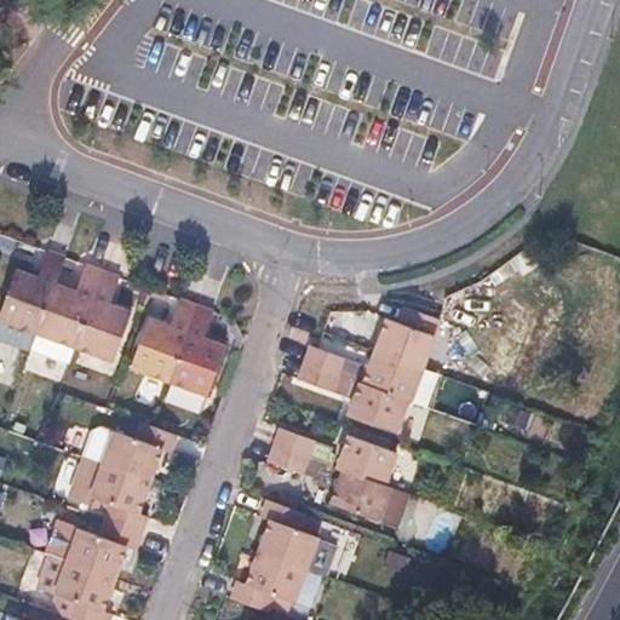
[(34,279),(13,271),(0,309),(0,321),(35,333),(52,286),(62,258),(45,252),(34,279)]
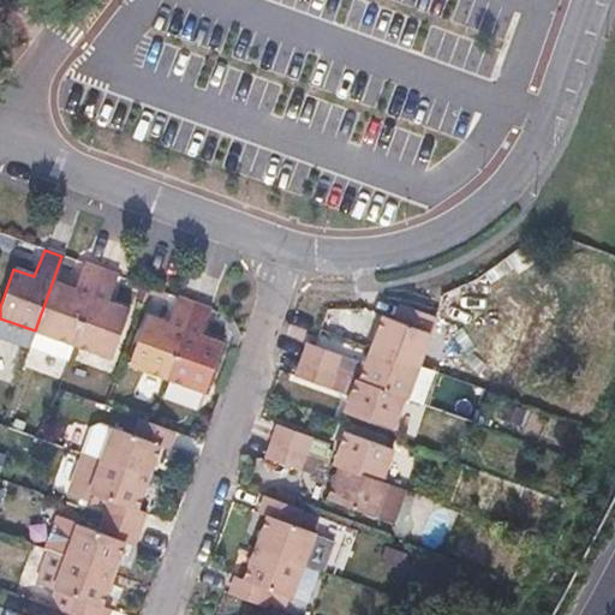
[(72,291),(52,284),(35,330),(73,345),(100,270),(82,264),(72,291)]
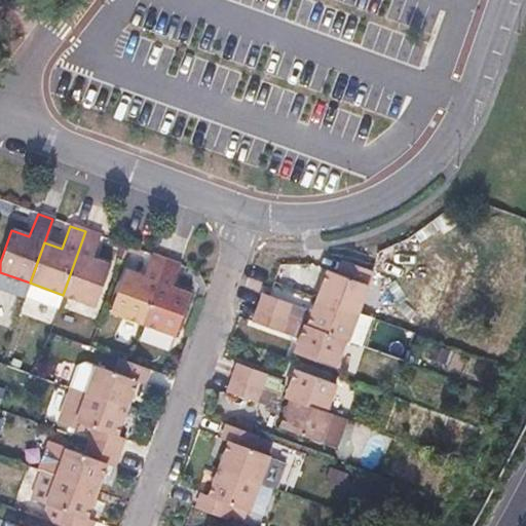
[(100,236),(85,231),(63,295),(95,306),(110,266),(90,260),(100,236)]
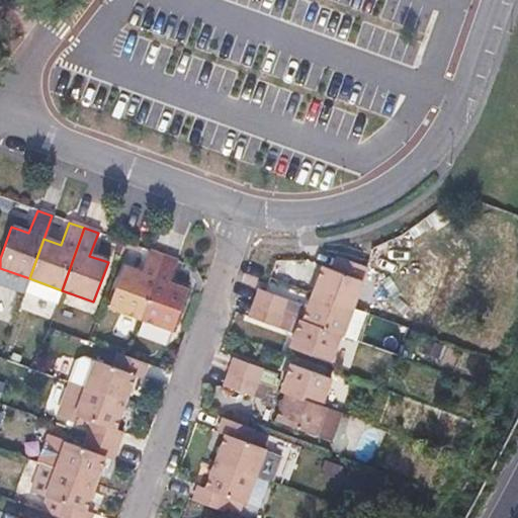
[(141,273),(122,267),(108,308),(140,319),(163,256),(149,251),(141,273)]
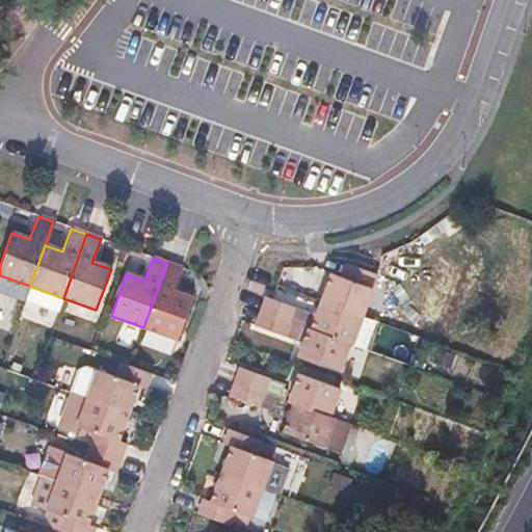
[(183,268),(167,263),(143,327),(178,340),(192,298),(175,293),(183,268)]
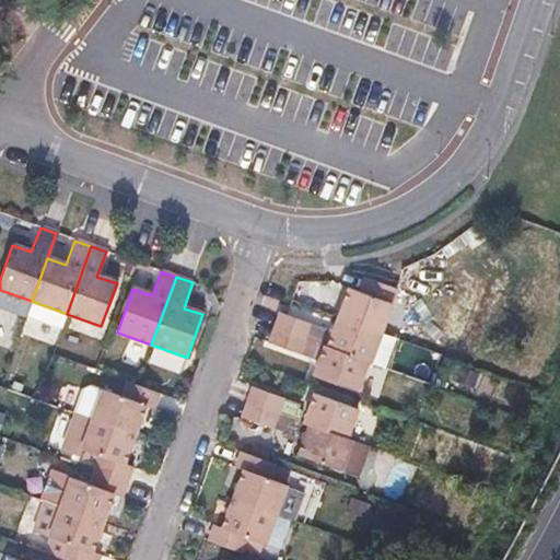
[(362,293),(348,288),(337,318),(378,333),(396,287),(368,278),(362,293)]
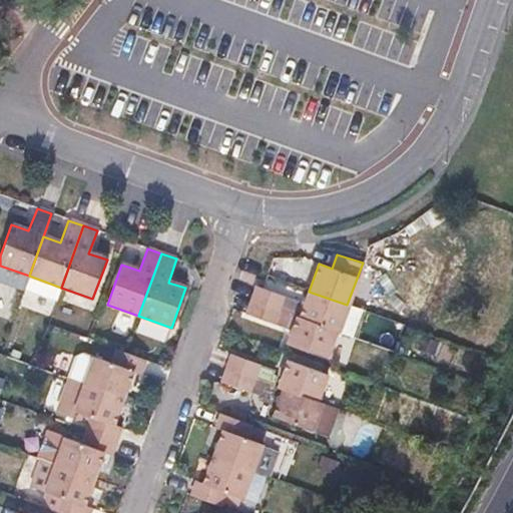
[(29,276),(0,266),(0,284),(23,292),(29,276)]
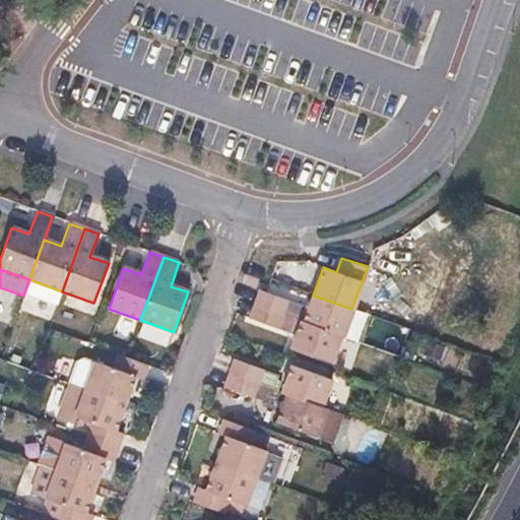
[(265,291),(260,289),(255,306),(281,315),(286,301),(286,299),(265,291)]
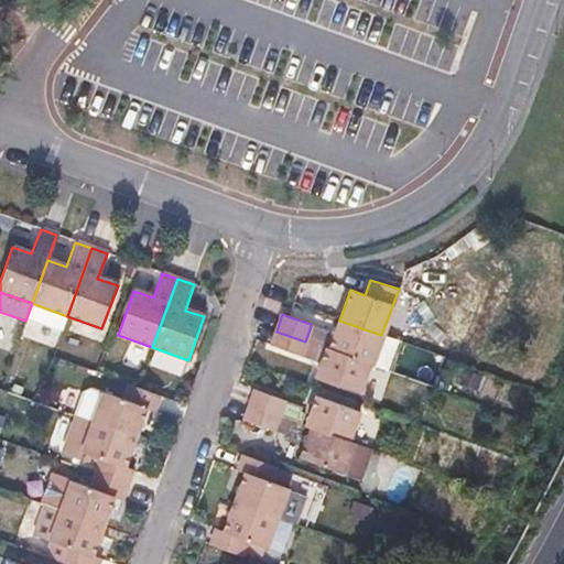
[(381,335),(339,321),(328,350),(368,365),(371,365),(381,335)]
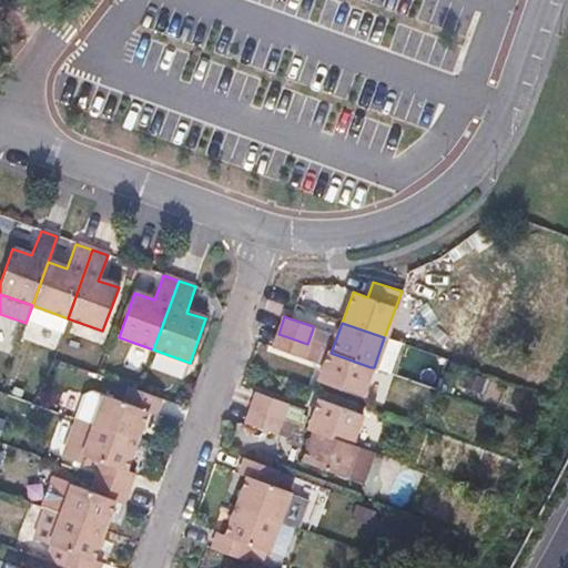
[(330,334),(313,328),(307,344),(324,350),(330,334)]
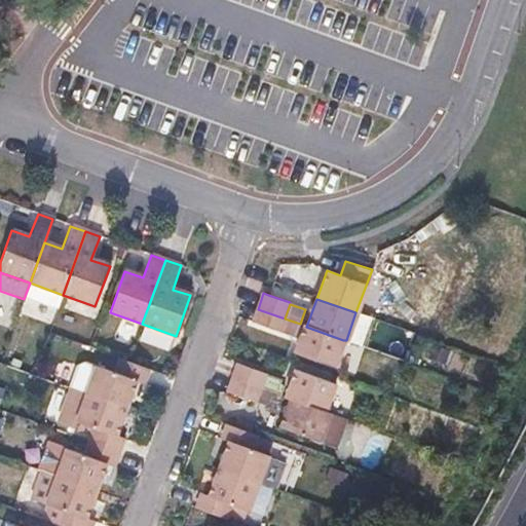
[(285,318),(258,309),(253,325),(279,334),(285,318)]
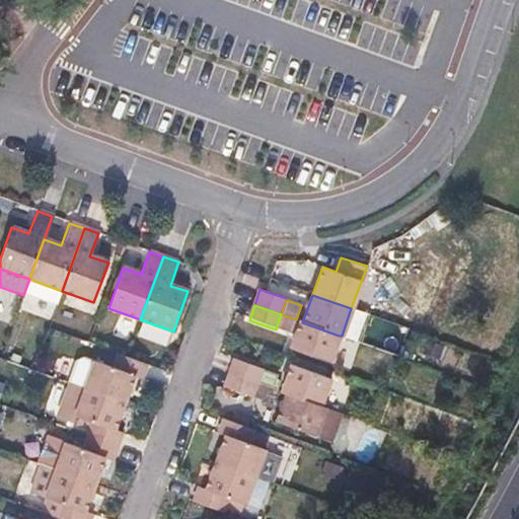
[(351,308),(342,336),(358,342),(368,314),(351,308)]
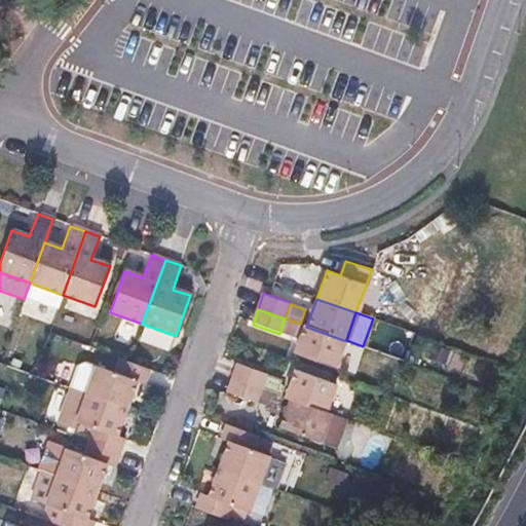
[(304,326),(294,353),(334,367),(343,340),(306,327),(304,326)]
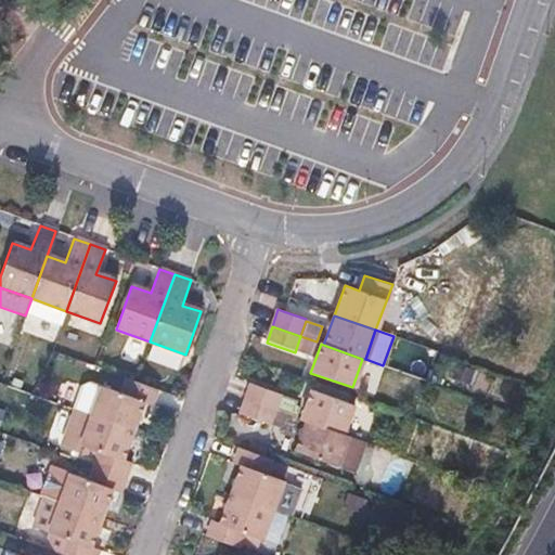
[(120,394),(101,387),(91,415),(132,429),(142,401),(150,403),(155,388),(136,382),(126,378),(120,394)]
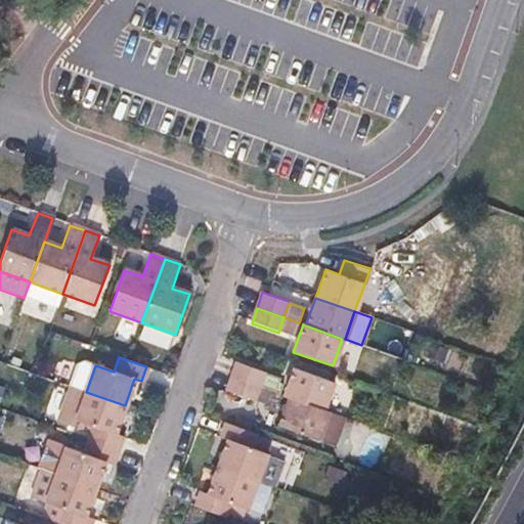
[(78,364),(71,386),(86,392),(95,365),(83,361),(78,364)]
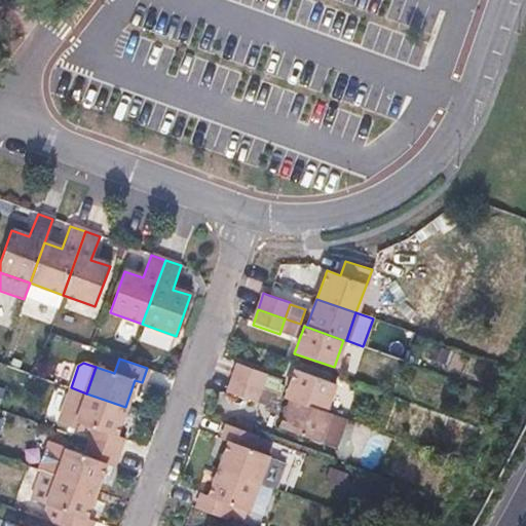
[(237,366),(232,379),(260,388),(278,396),(280,389),(279,389),(282,385),(276,383),(278,380),(237,366)]
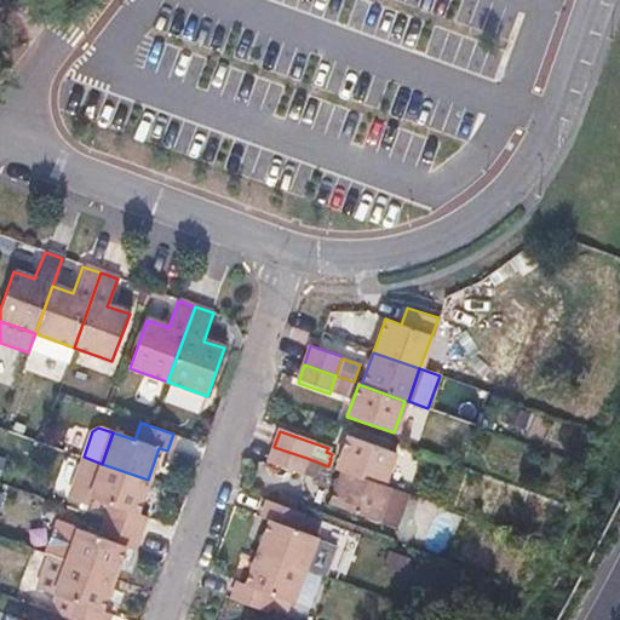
[(394,455),(346,437),(336,469),(342,471),(383,486),(394,455)]
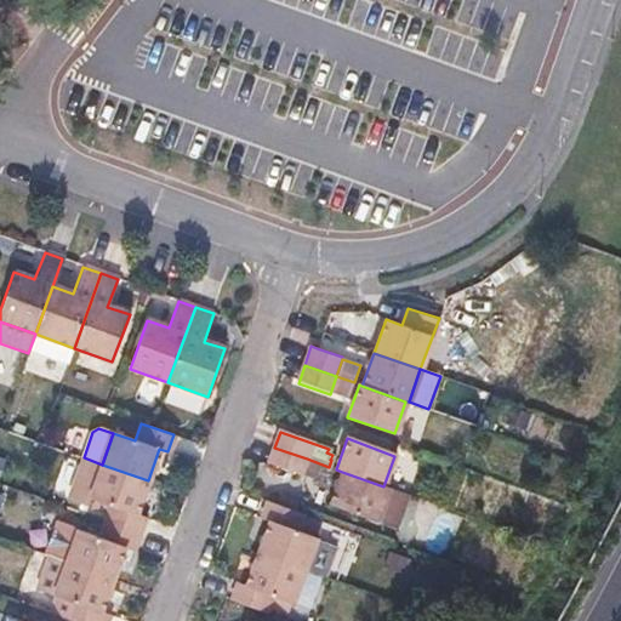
[(274,448),(268,466),(277,468),(296,476),(300,477),(307,459),(274,448)]
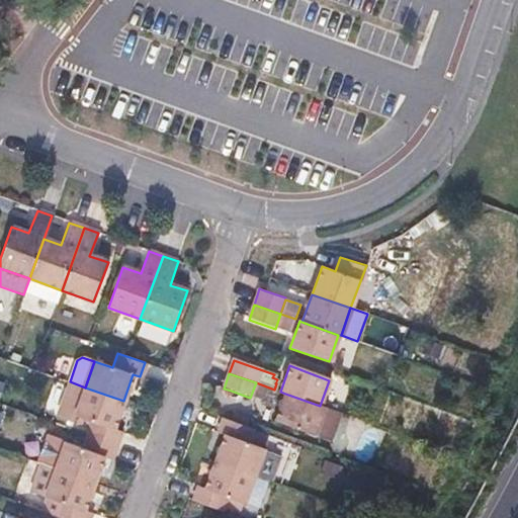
[(123,401),(85,387),(70,381),(59,412),(59,415),(61,418),(74,422),(77,415),(93,421),(88,435),(116,445),(121,431),(114,428),(123,401)]
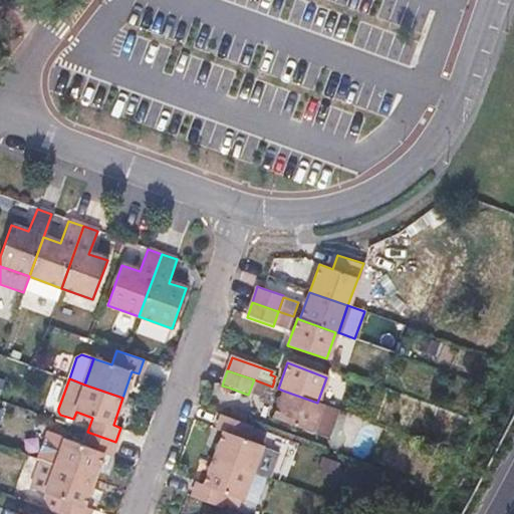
[(272,387),(254,379),(248,395),(278,406),(283,391),(278,389),(272,387)]
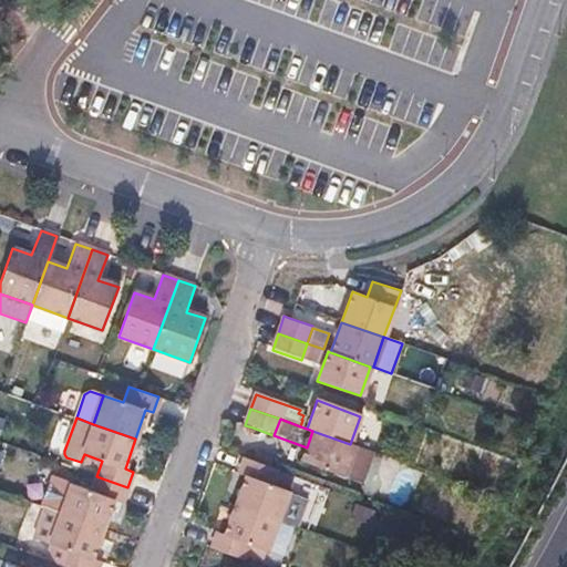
[(270,434),(253,428),(250,435),(268,442),(270,434)]
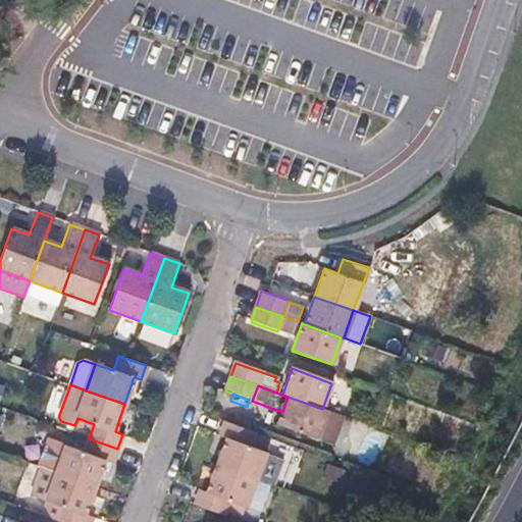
[(288,397),(282,412),(277,424),(332,444),(342,416),(322,409),(288,397)]
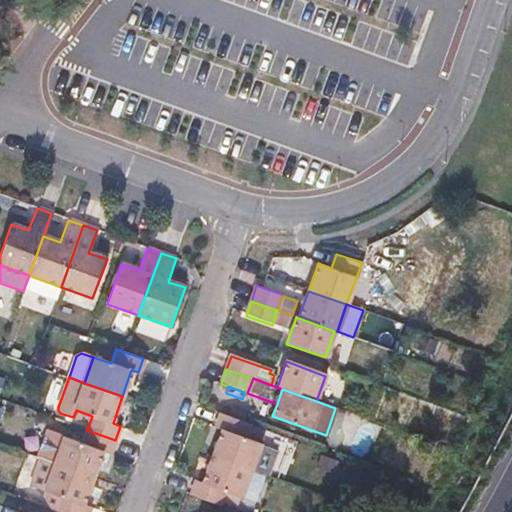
[(216,430),(222,432),(213,457),(253,472),(262,446),(243,439),(248,424),(221,414),(216,430)]
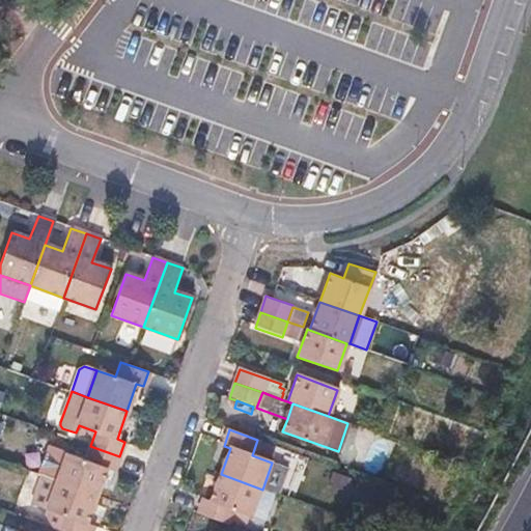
[(85,463),(65,455),(57,481),(96,496),(106,470),(113,473),(119,456),(90,446),(85,463)]
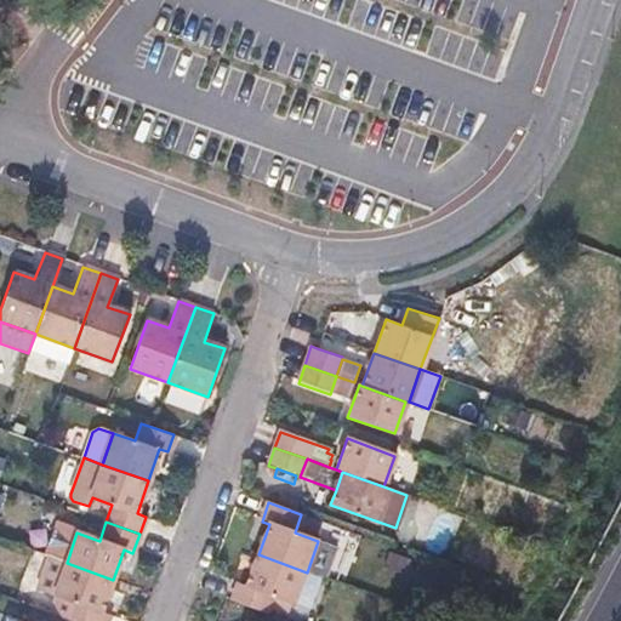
[(67,563),(77,533),(60,527),(49,557),(67,563)]
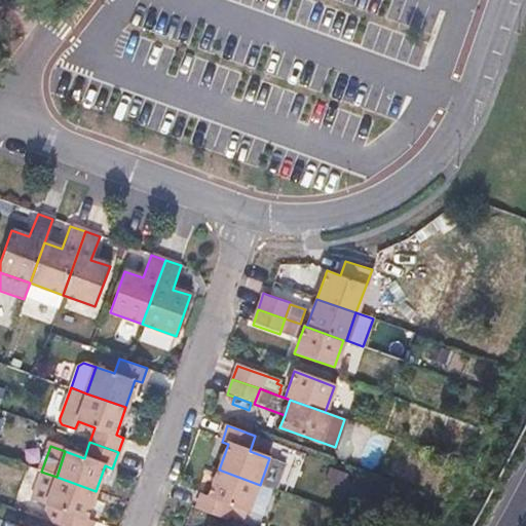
[(209,499),(201,496),(197,510),(226,520),(230,506),(250,513),(260,485),(219,470),(209,499)]
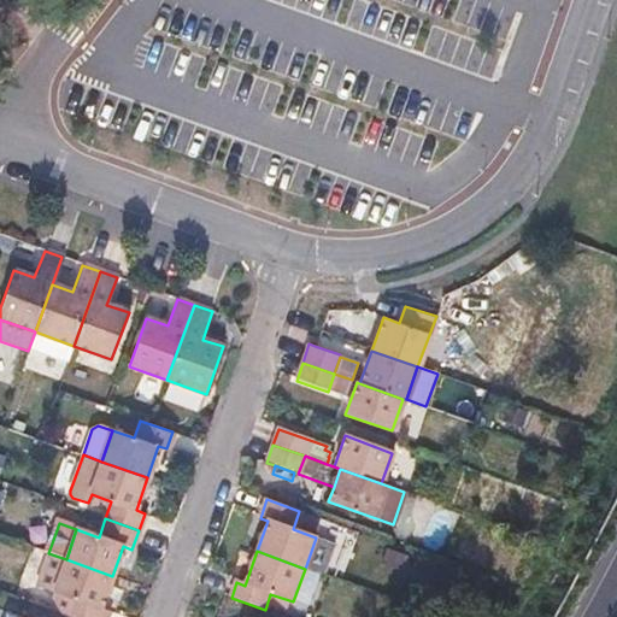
[(66,559),(48,553),(37,585),(76,598),(70,616),(74,616),(106,616),(110,610),(101,607),(112,576),(66,559)]
